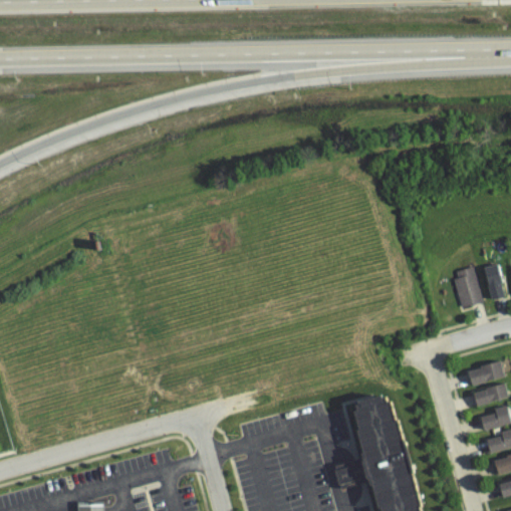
[(485,298),(480,269),(498,266),(502,295),(485,298)]
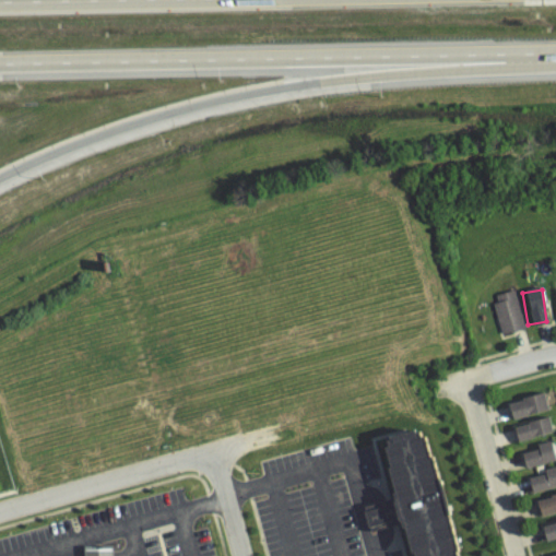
[(499,332),(495,316),(492,317),(488,305),(493,304),(492,296),(510,292),(518,328),(499,332)]
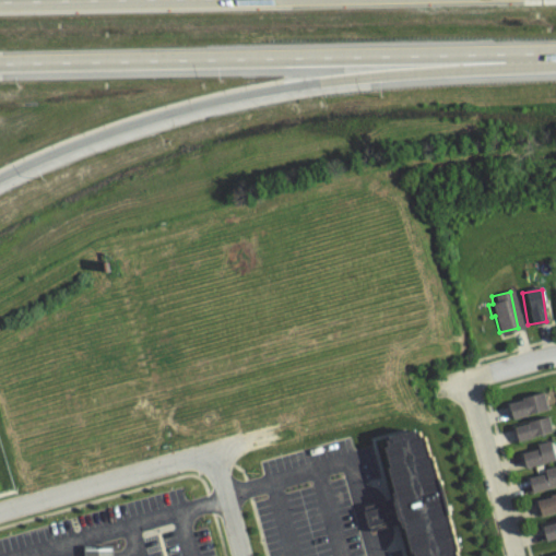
[(510,420),(507,403),(522,401),(522,398),(544,394),(547,414),(510,420)]
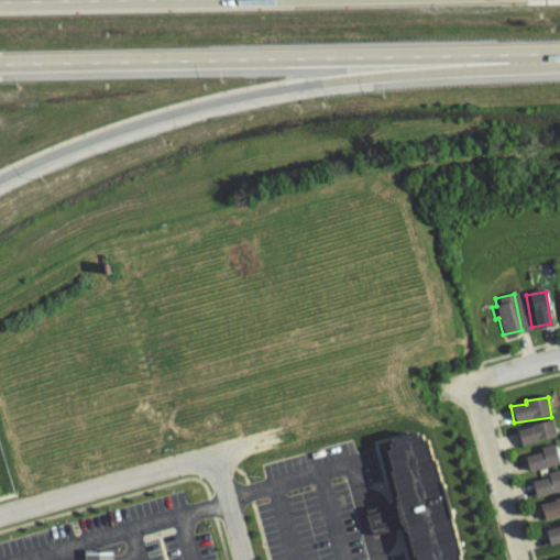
[(519,448),(515,429),(548,421),(552,440),(519,448)]
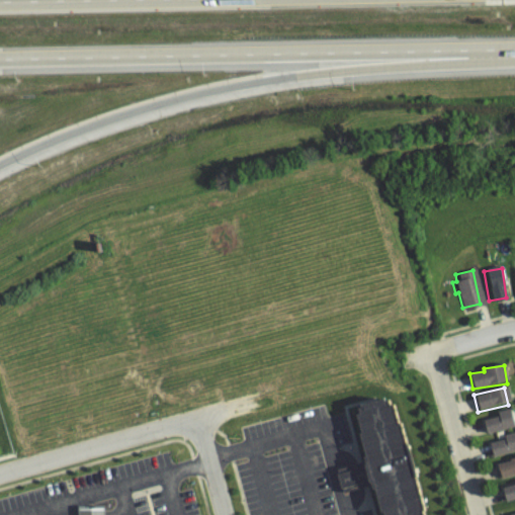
[(378,514),(372,488),(339,497),(332,469),(361,461),(347,408),(398,395),(428,514),(378,514)]
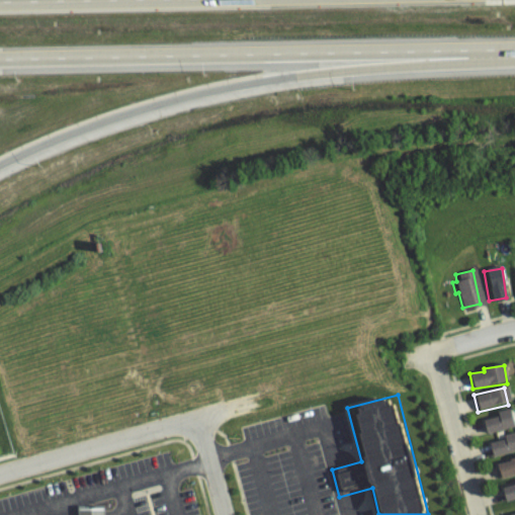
[(485,434),(482,421),(499,418),(498,412),(510,410),(514,428),(485,434)]
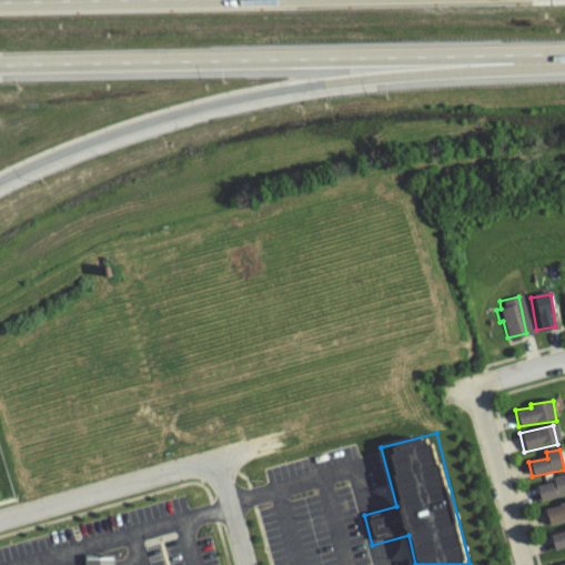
[(541,502),(564,497),(564,474),(554,476),(555,484),(538,486),(541,502)]
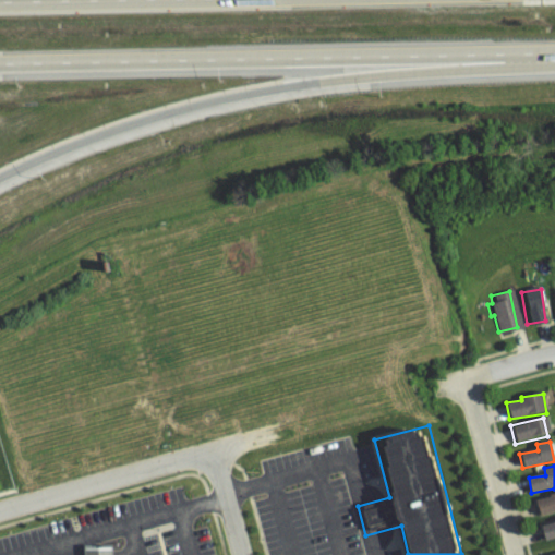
[(554,514),(540,518),(534,499),(554,494),(554,514)]
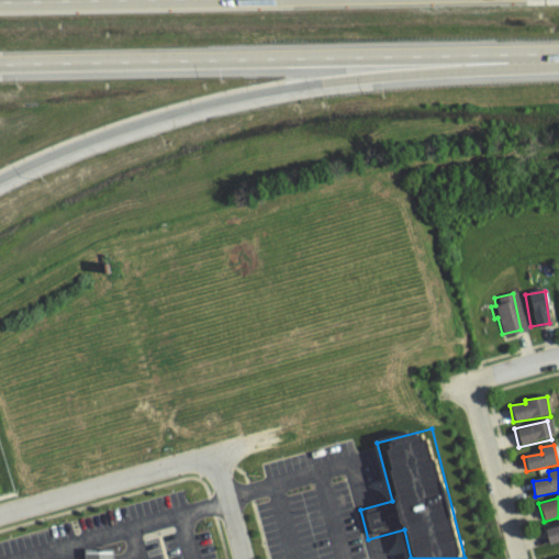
[(558,541),(547,544),(545,529),(558,527),(558,525),(558,524),(558,541)]
